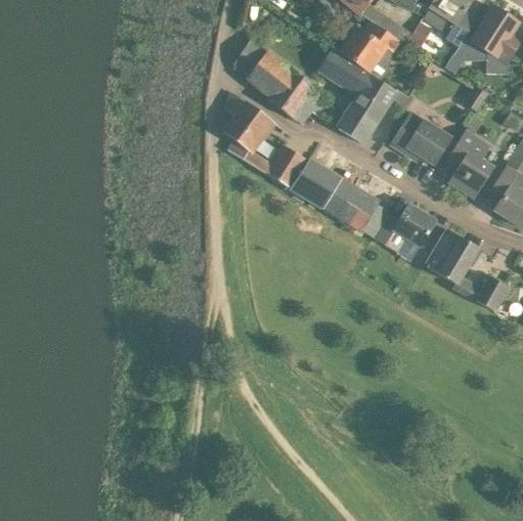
[(343,0),(359,14),(360,12),(369,2),(372,0),(343,0)]
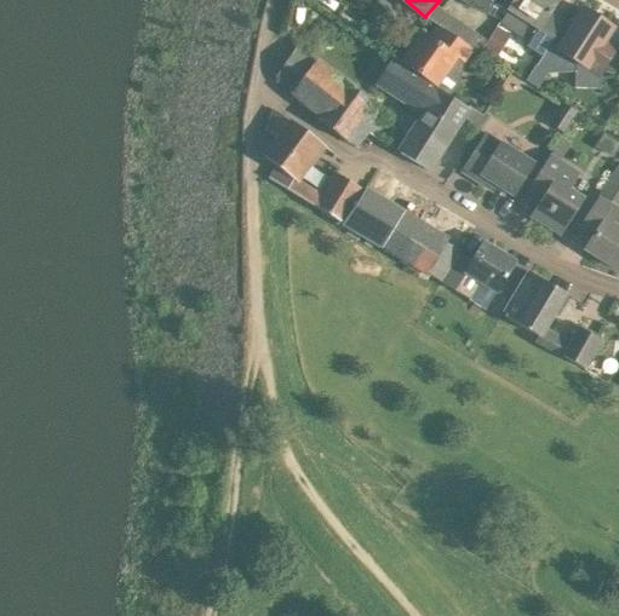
[(488,13),(496,0),(463,0),(470,5),(488,13)]
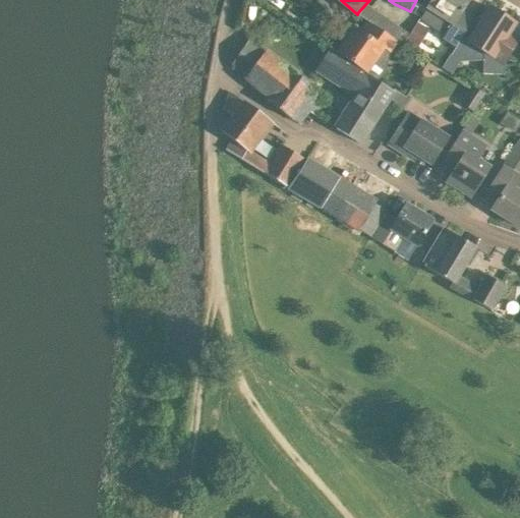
[(430,0),(426,7),(452,22),(443,37),(456,45),(473,17),(461,9),(467,0),(430,0)]
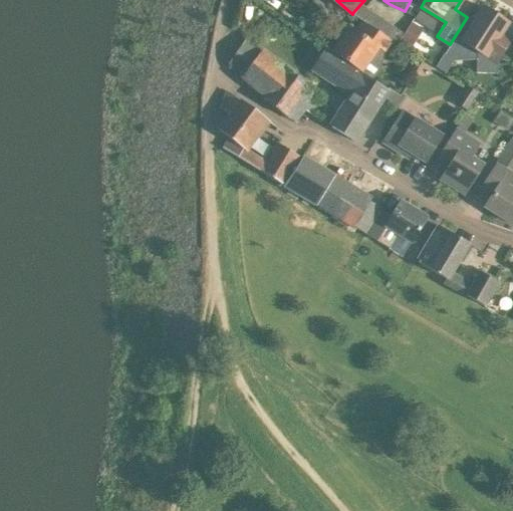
[(353,12),(363,19),(389,37),(394,40),(398,43),(405,32),(362,2),(353,12)]
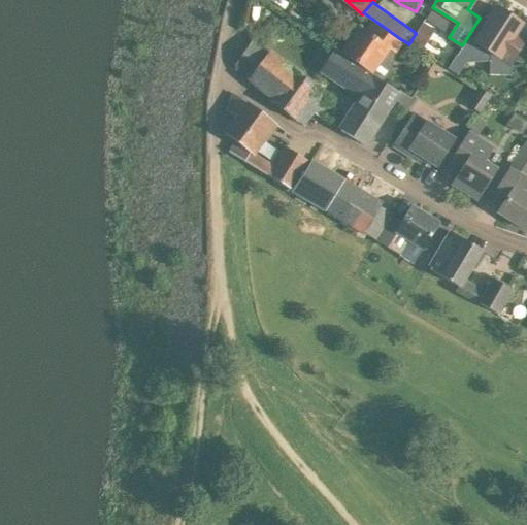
[(489,73),(512,74),(513,59),(526,37),(516,31),(521,22),(497,6),(474,41),(490,52),(489,73)]
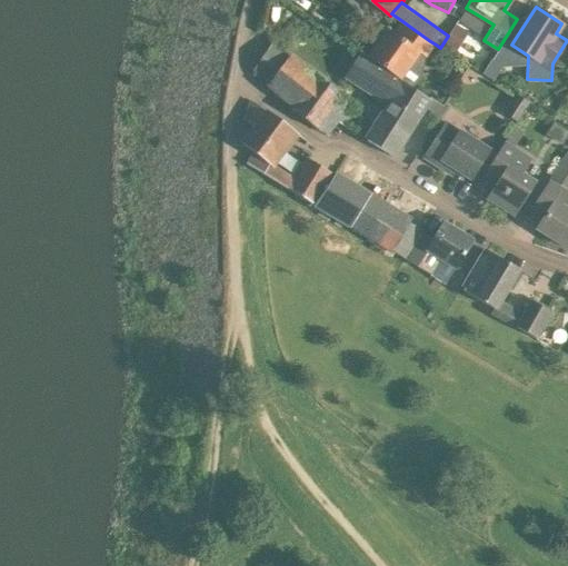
[(456,13),(449,36),(462,40),(469,18),(456,13)]
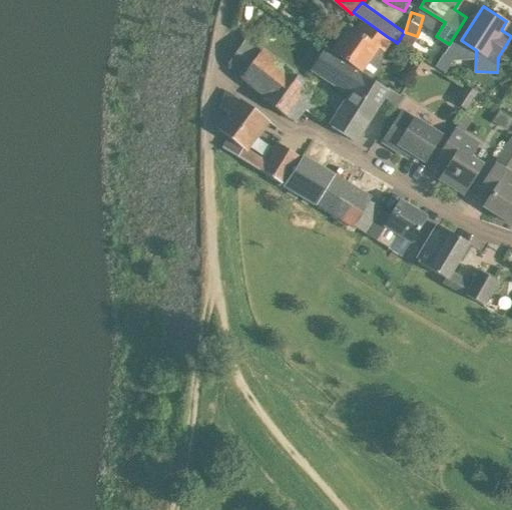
[(332,52),(334,53),(360,71),(377,82),(380,77),(386,51),(393,40),(388,37),(363,19),(355,30),(350,26),(332,52)]
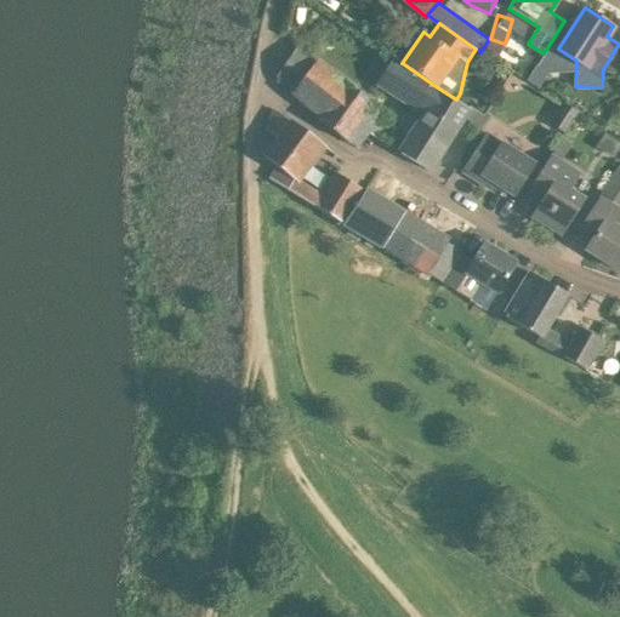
[(436,86),(404,64),(402,63),(393,57),(379,81),(425,112),(400,152),(430,170),(468,107),(456,100),(436,86)]
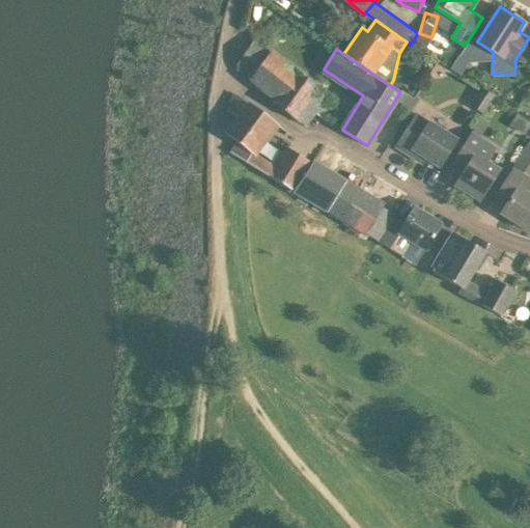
[(271,51),(250,79),(273,96),(294,68),(271,51)]
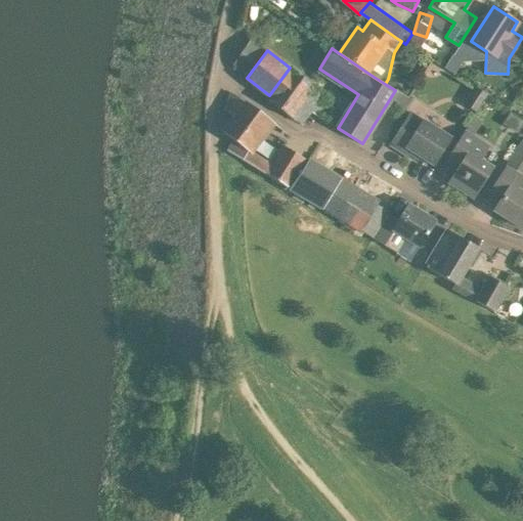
[(444,67),(453,73),(462,60),(452,54),(444,67)]
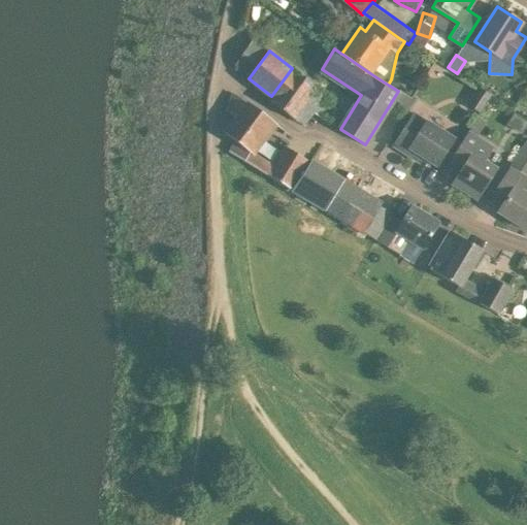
[(295,120),(306,105),(317,113),(329,97),(326,95),(292,68),(271,96),(269,99),(295,120)]
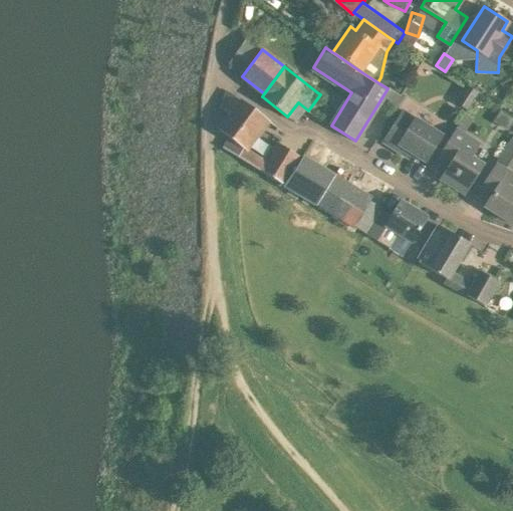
[(454,101),(467,109),(478,92),(465,84),(454,101)]
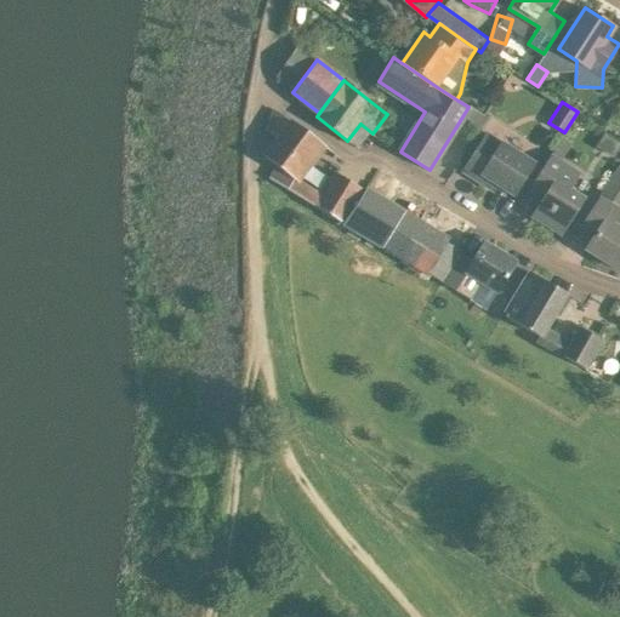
[(267,129),(278,137),(277,138),(265,155),(278,166),(294,178),(295,178),(323,142),(291,119),(290,120),(290,121),(276,110),(272,115),(267,129)]
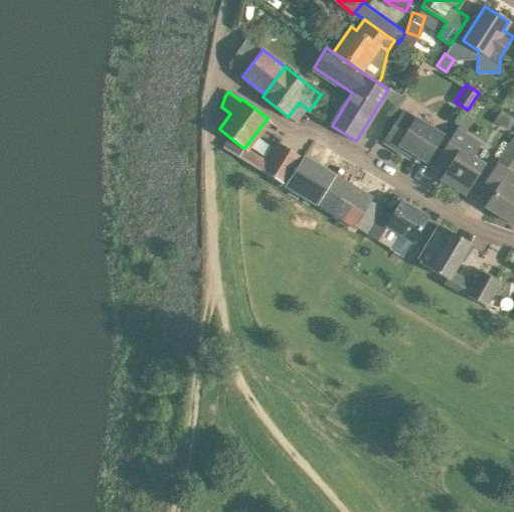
[(411,152),(425,161),(443,135),(403,110),(383,141),(408,157),(411,152)]
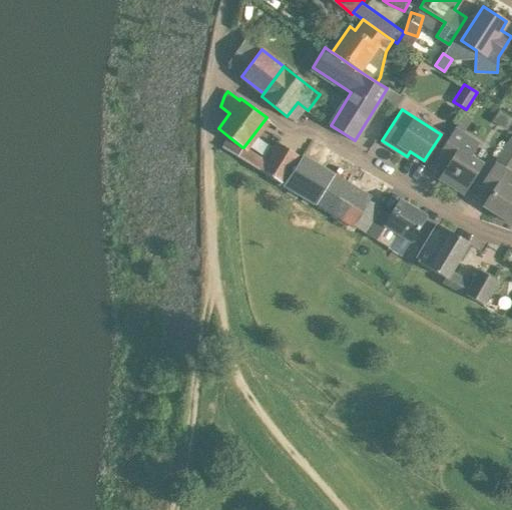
[(463,192),(474,175),(481,163),(469,155),(477,142),(454,127),(440,150),(452,157),(439,177),(463,192)]
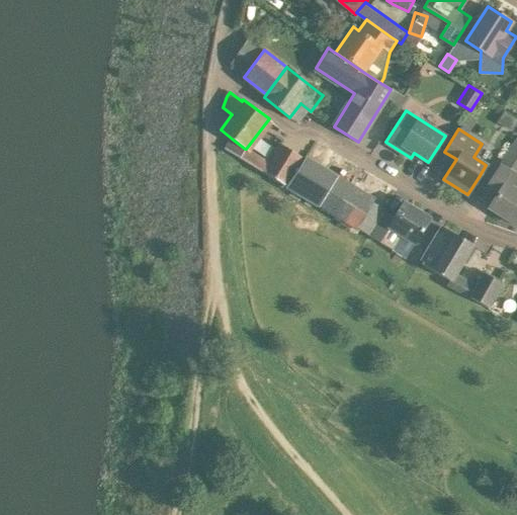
[(516,136),(500,162),(516,172),(516,136)]
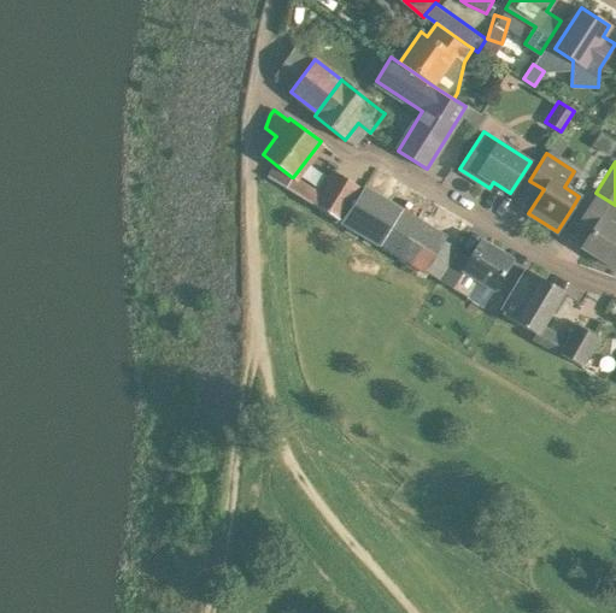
[(286,187),(292,177),(276,165),(269,177),(286,187)]
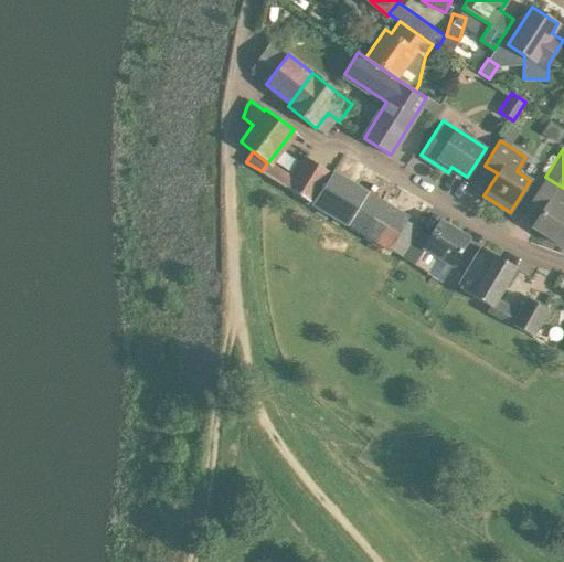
[(307,158),(293,178),(288,188),(312,203),(332,173),(307,158)]
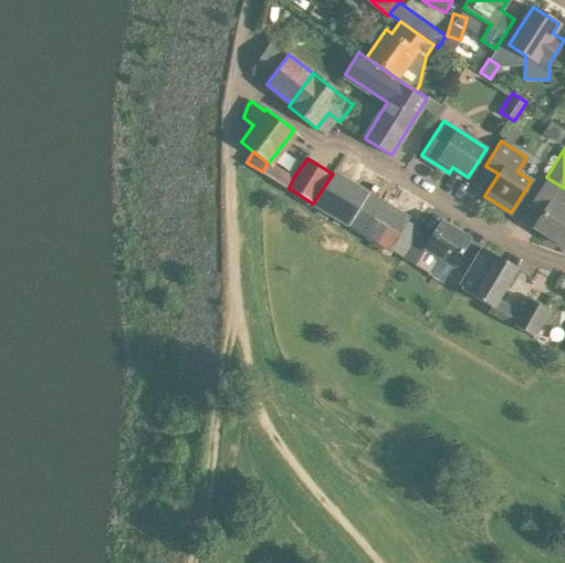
[(313,204),(347,223),(367,194),(333,174),(313,204)]
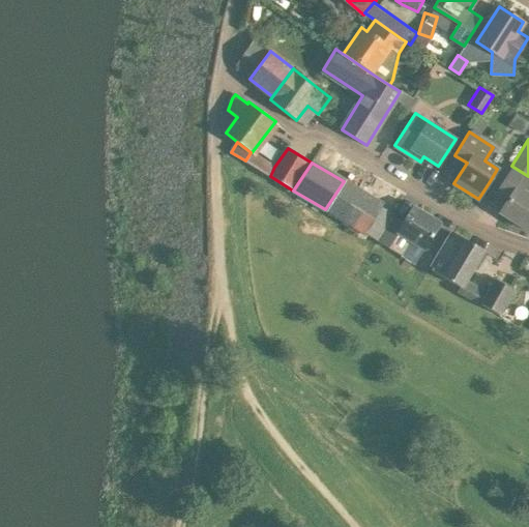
[(528,176),(511,166),(491,200),(492,200),(494,196),(505,203),(500,212),(527,230),(528,228),(528,193),(523,189),(528,180),(528,176)]
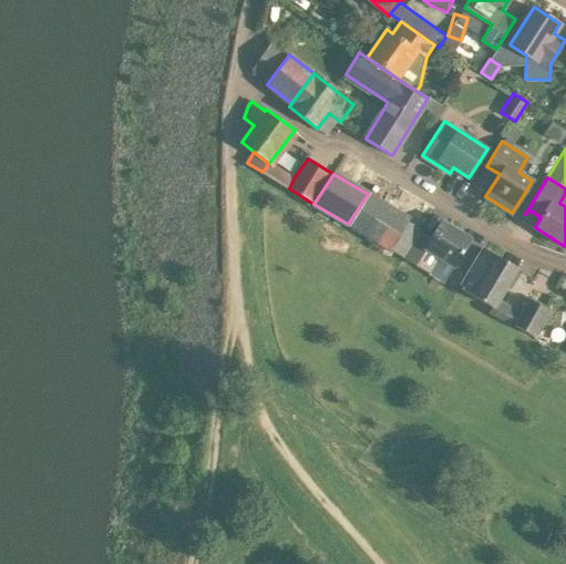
[(348,224),(366,234),(383,208),(383,207),(384,205),(368,194),(348,224)]
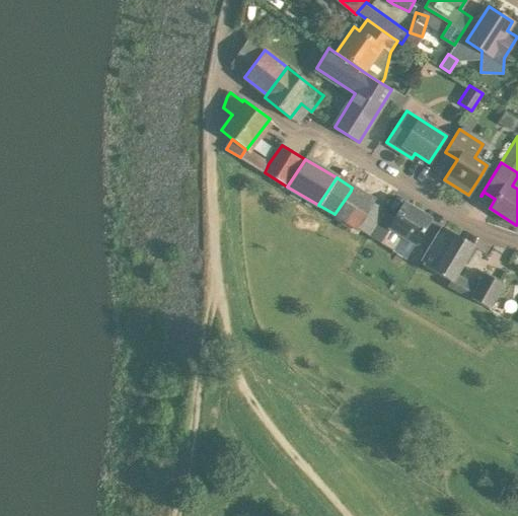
[(357,227),(372,203),(373,201),(352,188),(351,190),(351,191),(335,214),(357,227)]
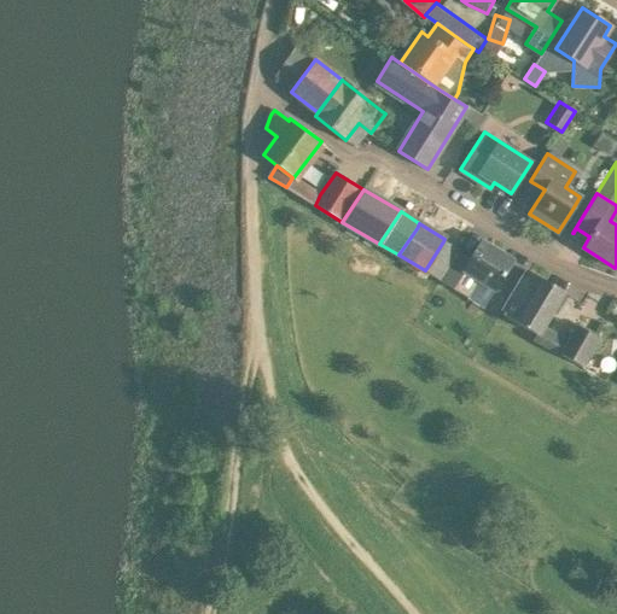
[(471,257),(458,250),(440,280),(467,297),(479,279),(495,288),(513,259),(481,240),(471,257)]
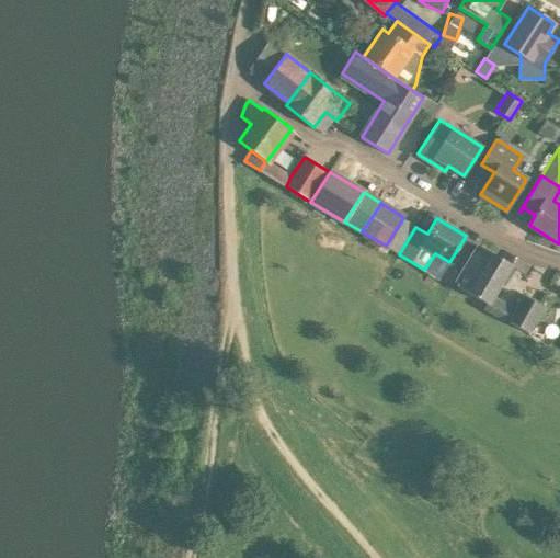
[(402,219),(386,246),(399,254),(415,227),(402,219)]
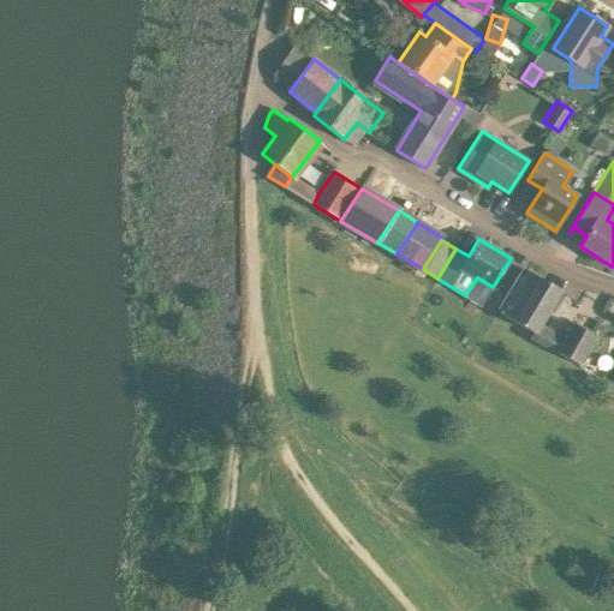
[(565,355),(579,364),(596,335),(574,323),(564,341),(538,325),(560,289),(526,268),(500,311),(534,331),(531,336),(565,355)]
